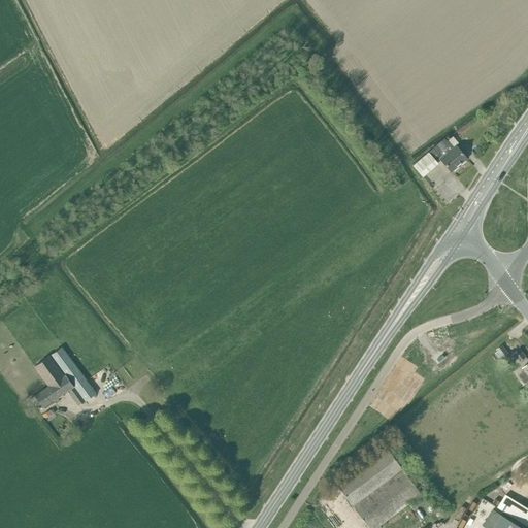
[(456,146),(459,144),(452,136),(446,141),(444,139),(413,165),(422,176),(437,163),(436,161),(439,159),(451,172),(466,159),(460,151),(456,146)]
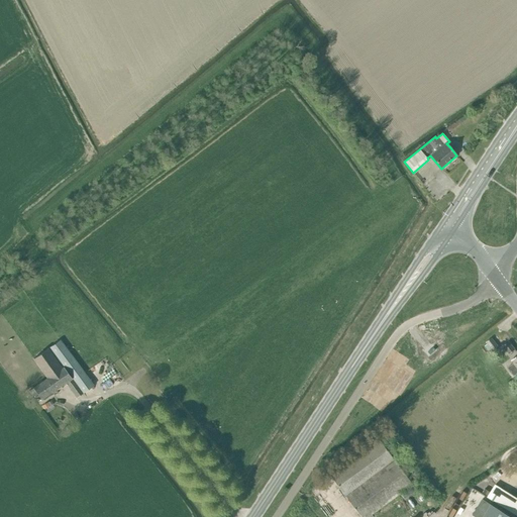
[(492,350),(498,346),(492,337),(486,341),(492,350)]
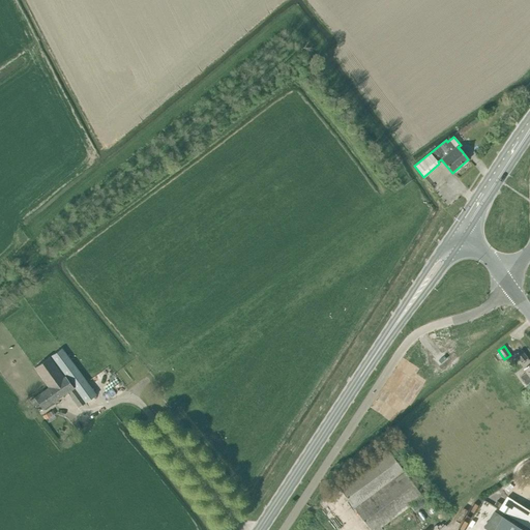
[(96,394),(62,348),(34,366),(49,387),(30,400),(34,407),(38,404),(41,409),(67,392),(79,408),(96,394)]
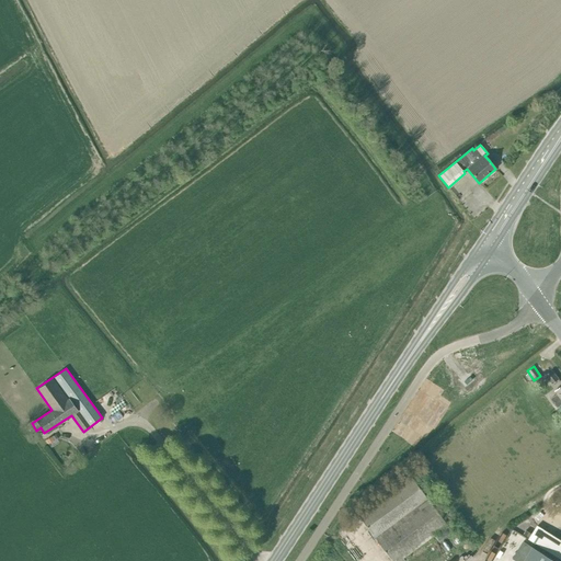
[(552,385),(559,379),(552,370),(545,375),(552,385)]
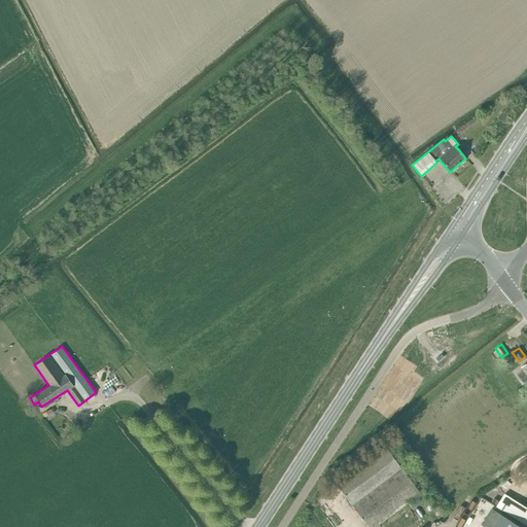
[(526,362),(521,367),(523,371),(518,375),(524,383),(526,380),(526,362)]
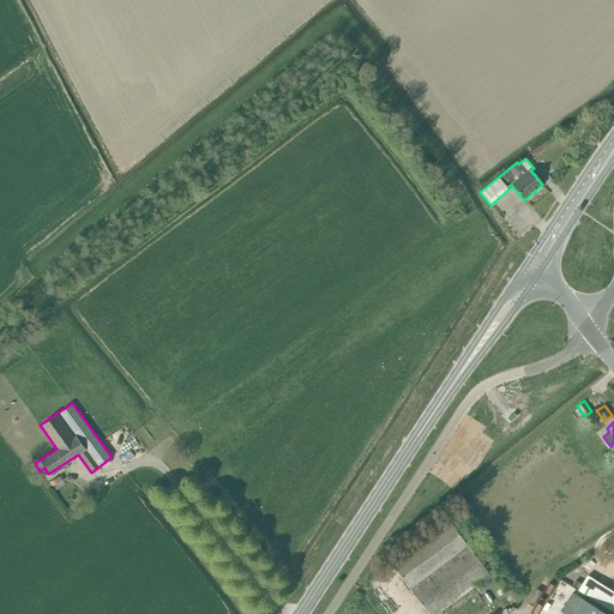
[(493,582),(449,522),(439,528),(437,524),(421,536),(423,540),(391,564),(427,613),(435,613),(440,611),(475,585),(479,593),(493,582)]
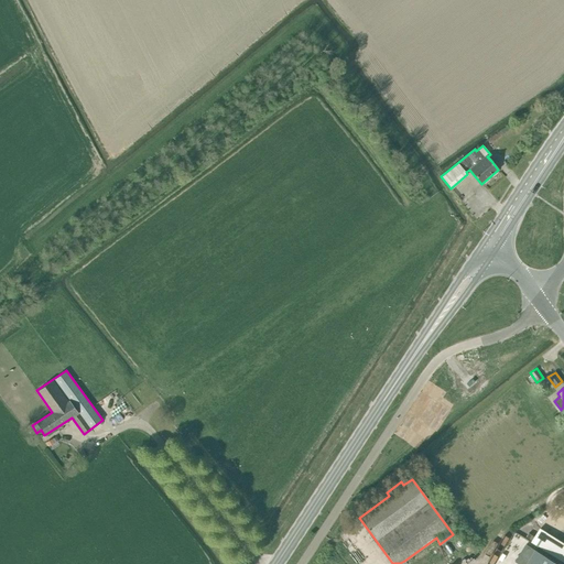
[(532,543),(563,562),(563,560),(563,542),(541,529),(532,543)]
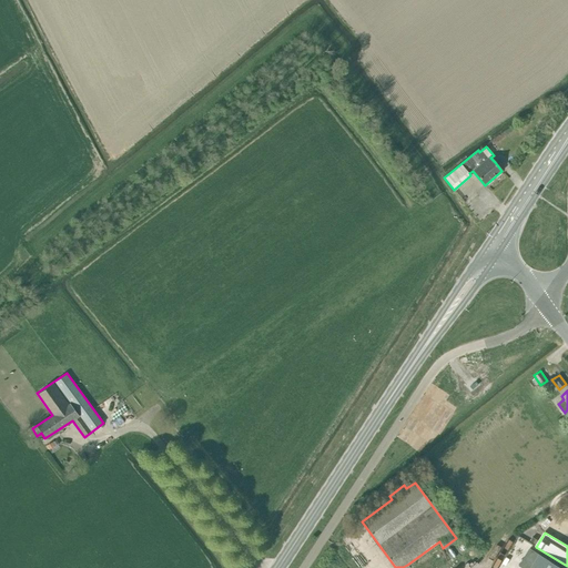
[(529,548),(523,560),(533,566),(539,554),(529,548)]
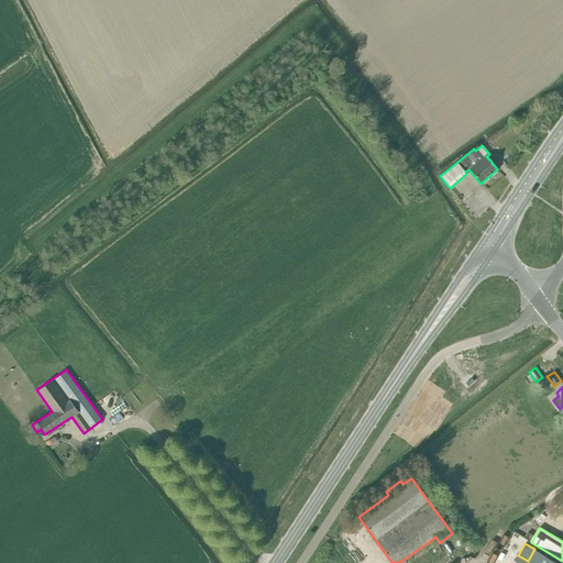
[(556,562),(534,549),(528,561),(526,562),(556,562)]
